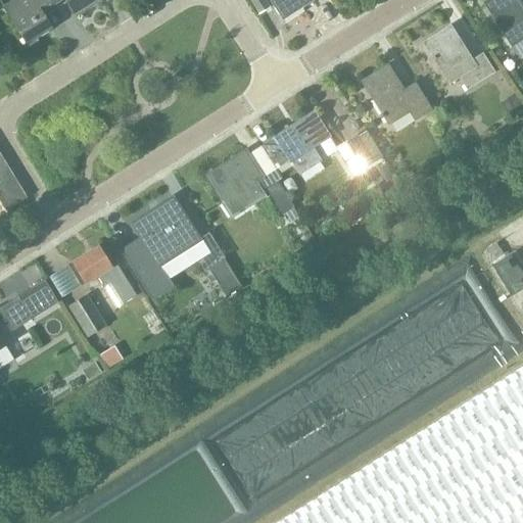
[(18,0),(4,9),(26,43),(49,28),(44,20),(56,13),(47,0),(18,0)]
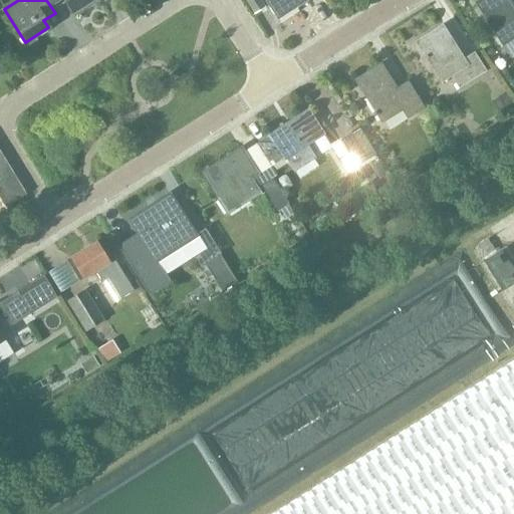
[(46,0),(55,13),(66,6),(71,13),(90,0),(46,0)]
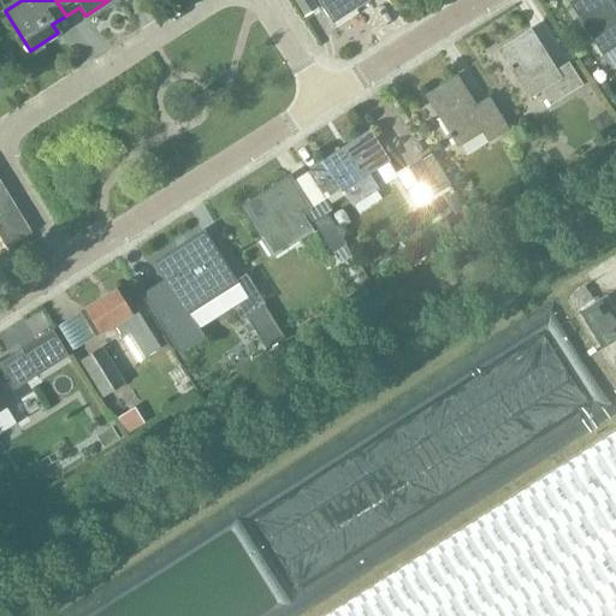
[(292,0),(303,16),(318,7),(313,0),(292,0)]
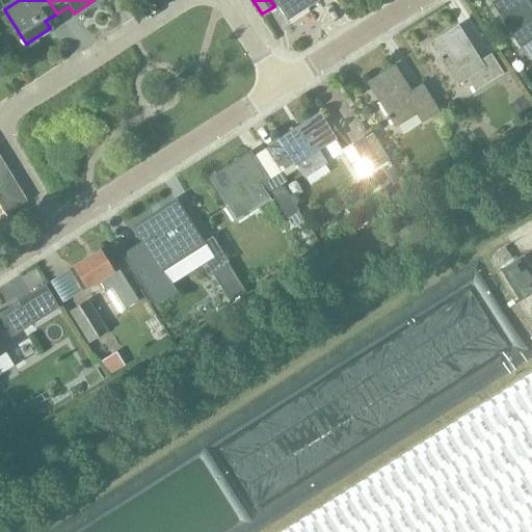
[(272,0),(286,21),(318,1),(317,0),(272,0)]
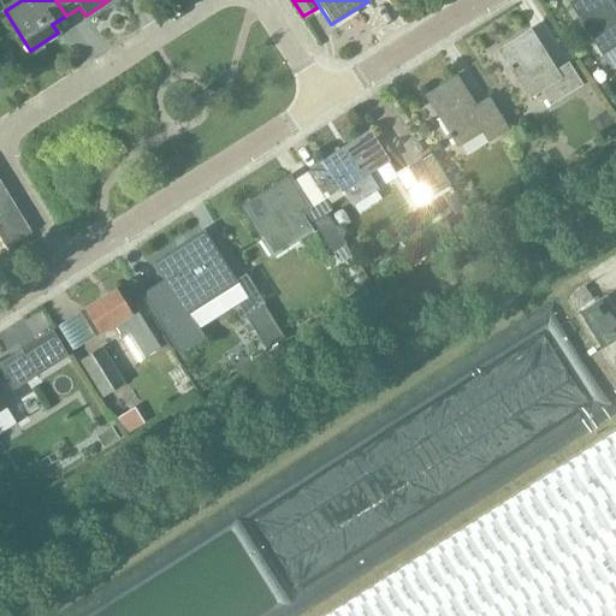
[(615,11),(608,0),(578,0),(570,5),(602,55),(615,46),(615,11)]
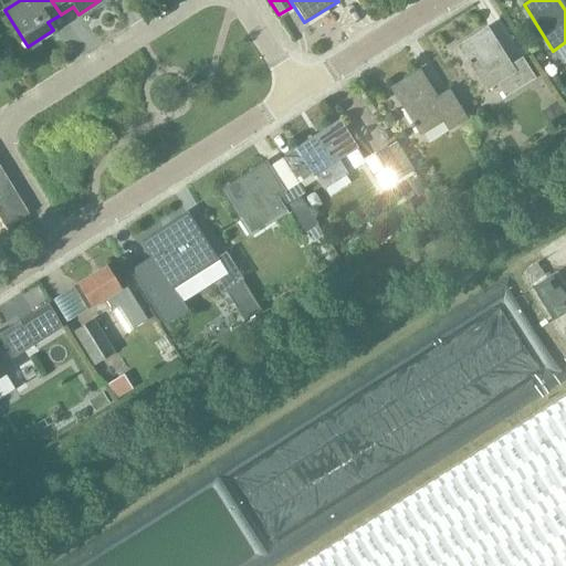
[(504,98),(535,80),(522,60),(511,66),(486,29),(457,48),(467,64),(464,65),(468,70),(470,69),(485,93),(496,86),(504,98)]
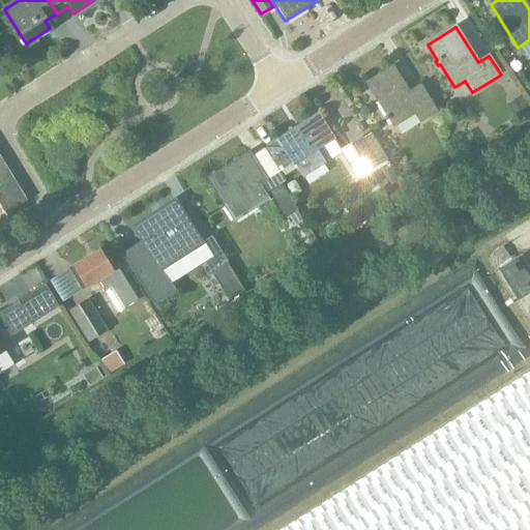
[(419,122),(436,112),(419,86),(408,93),(391,68),(365,84),(386,116),(384,117),(387,121),(388,120),(393,127),(414,114),(419,122)]
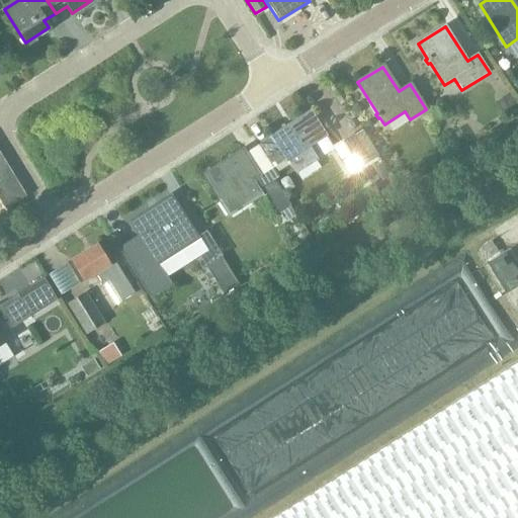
[(310,111),(271,136),(286,160),(295,173),(317,160),(309,146),(325,136),(310,111)]
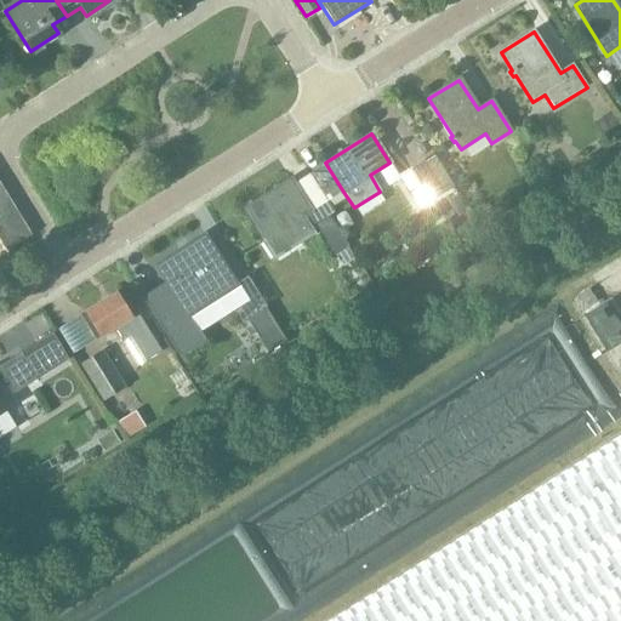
[(400,178),(420,209),(443,194),(423,164),(400,178)]
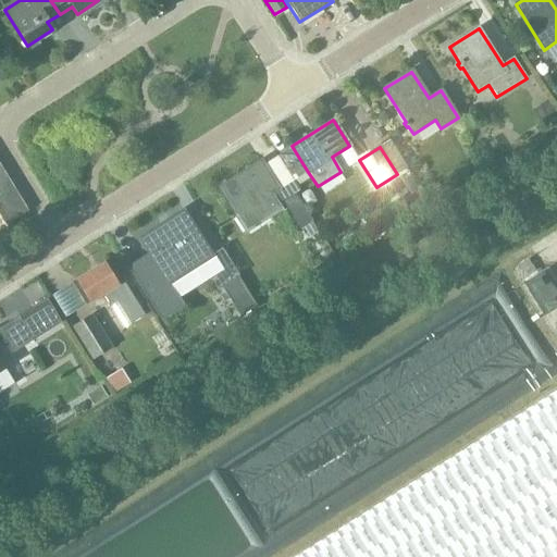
[(263,160),(280,185),(293,176),(276,151),(263,160)]
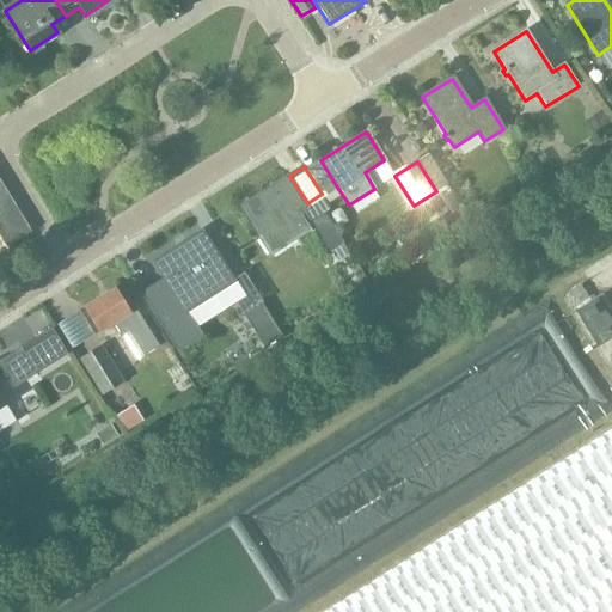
[(298,215),(306,209),(287,178),(240,207),(270,254),(294,238),(291,234),(304,226),(298,215)]
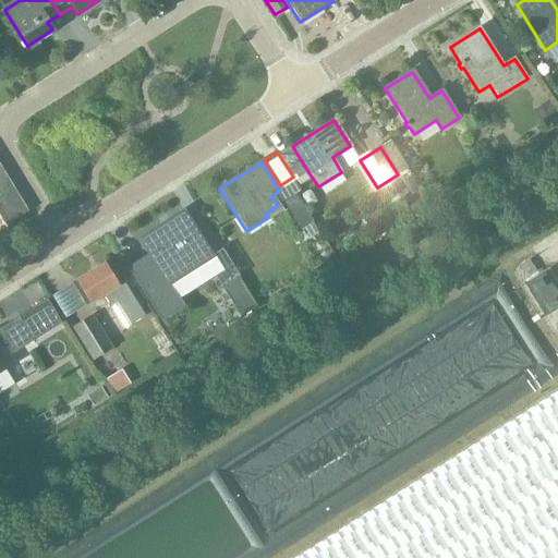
[(0,166),(0,216),(4,225),(27,210),(0,166)]
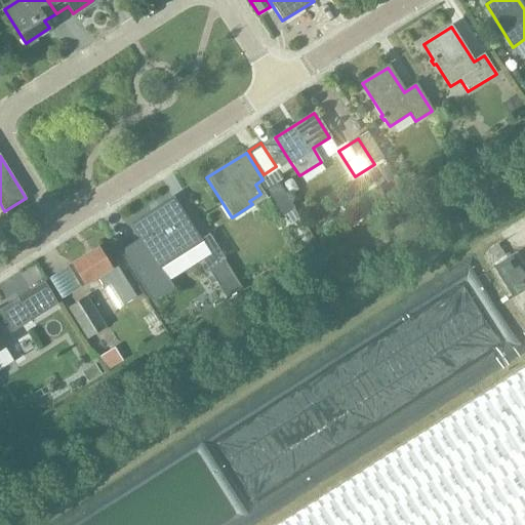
[(294,208),(277,180),(264,190),(280,216),(294,208)]
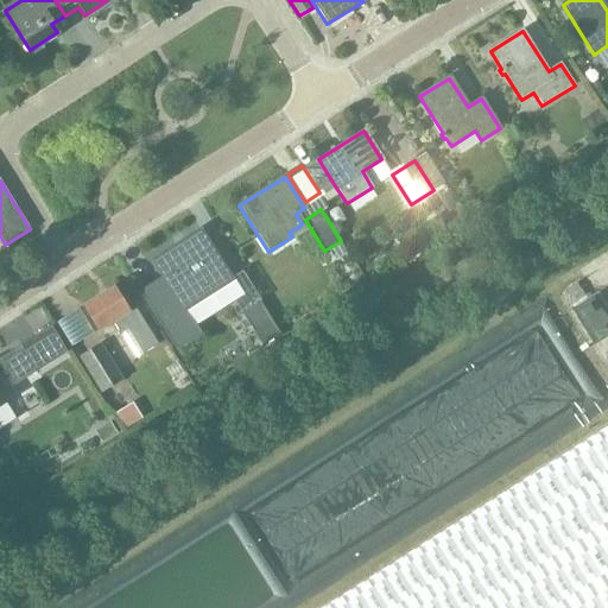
[(201,230),(154,261),(187,311),(233,282),(201,230)]
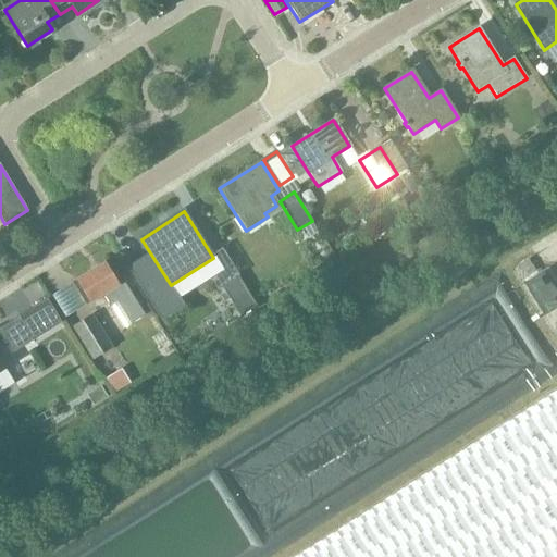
[(110,306),(118,301),(126,316),(140,307),(123,280),(119,283),(104,260),(75,279),(90,302),(103,295),(110,306)]
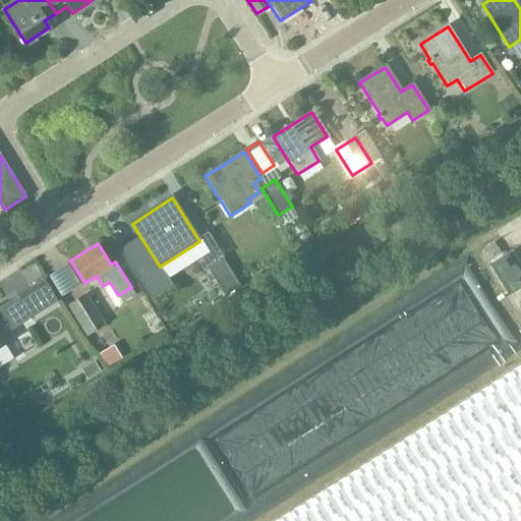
[(488,265),(509,295),(520,286),(520,273),(507,252),(488,265)]
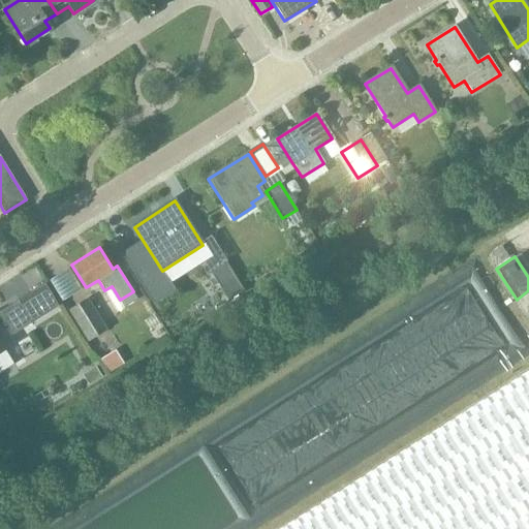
[(242,289),(224,261),(211,271),(228,299),(242,289)]
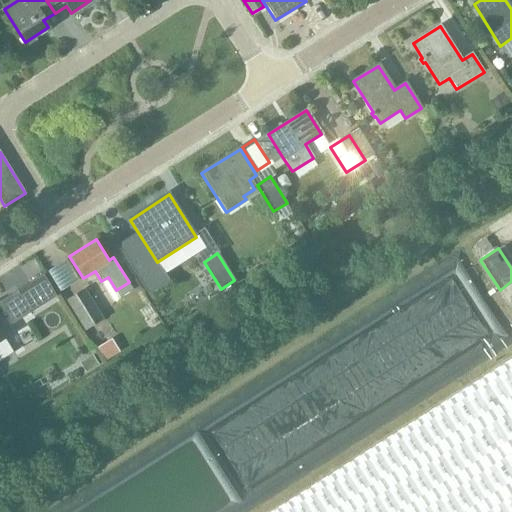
[(42,275),(29,284),(42,305),(56,297),(42,275)]
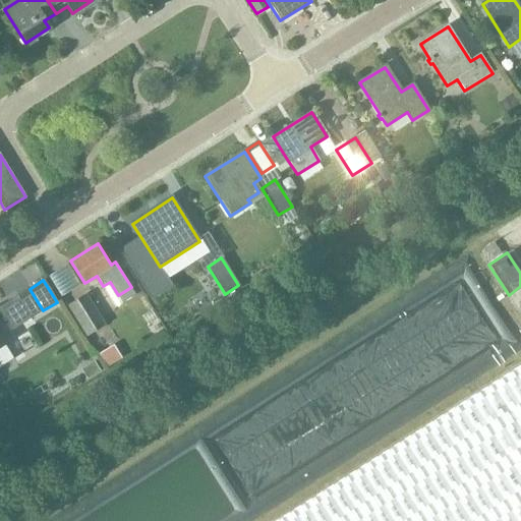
[(30,289),(17,296),(32,319),(43,310),(30,289)]
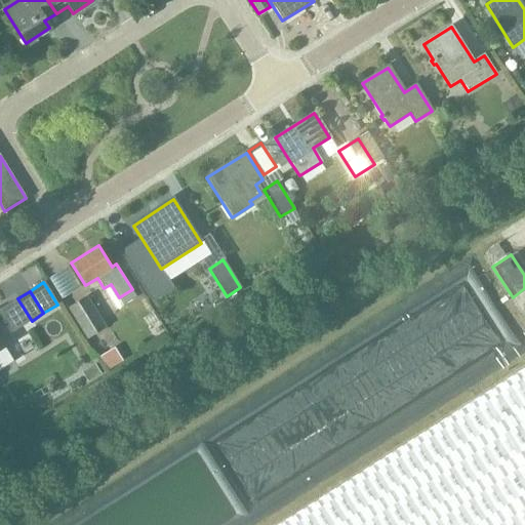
[(68,308),(87,338),(106,327),(86,296),(68,308)]
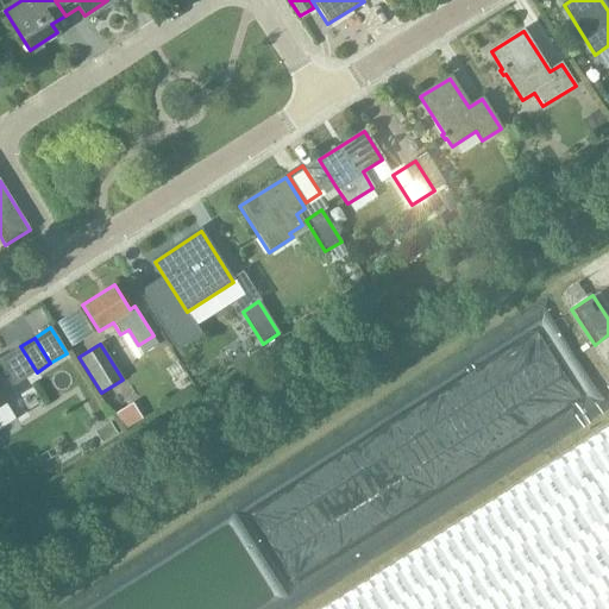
[(0,405),(5,402),(0,393),(0,377),(4,375),(12,387),(37,372),(20,346),(0,358),(0,405)]
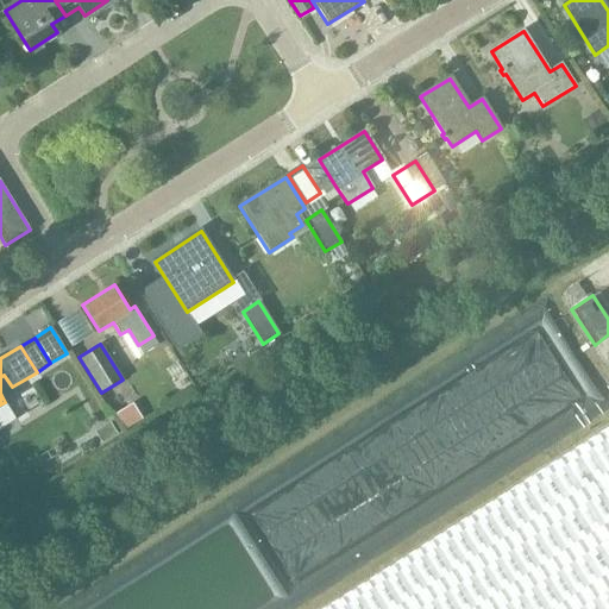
[(608,608),(608,427),(322,608),(608,608)]
